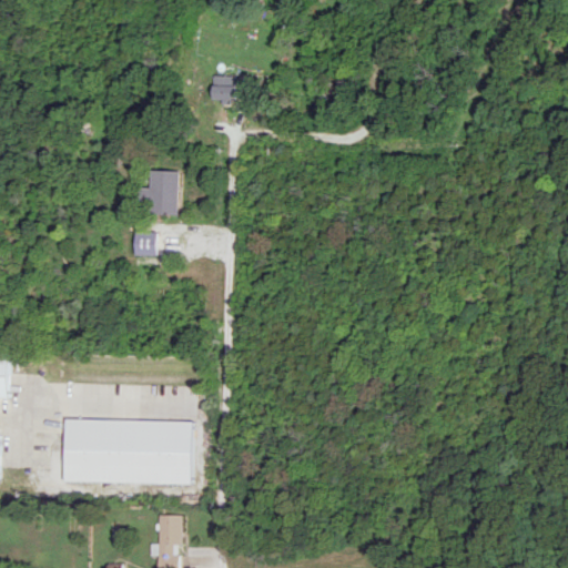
[(241,75),(215,74),(215,98),(240,99),(241,75)]
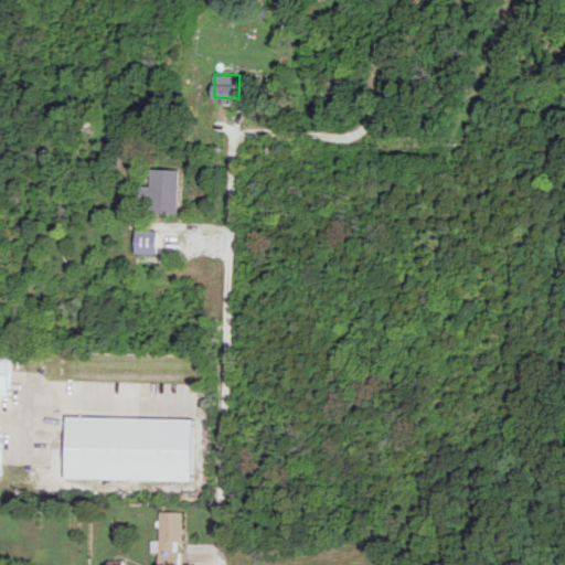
[(179,169),(150,169),(150,187),(141,187),(140,202),(153,202),(153,213),(178,213),(179,169)]
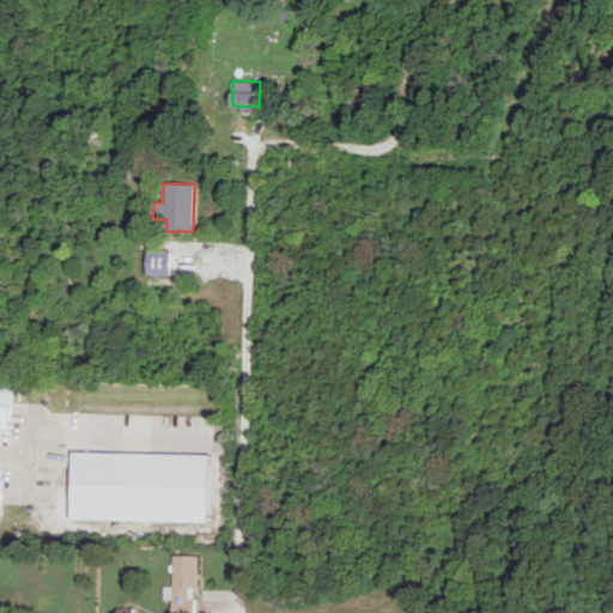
[(146,274),(170,274),(170,241),(146,241),(146,274)]
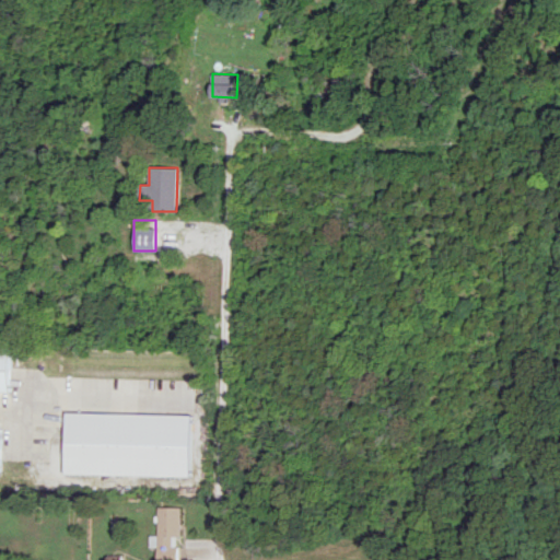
[(194,415),(67,412),(65,474),(191,476),(194,415)]
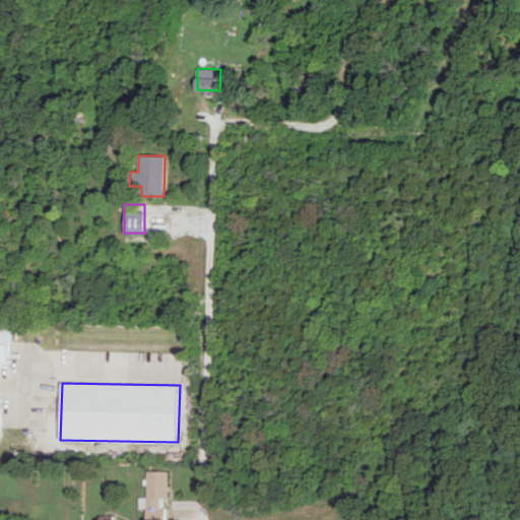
[(169,471),(146,470),(146,498),(139,498),(139,507),(146,507),(145,519),(164,519),(165,497),(168,498),(169,471)]
